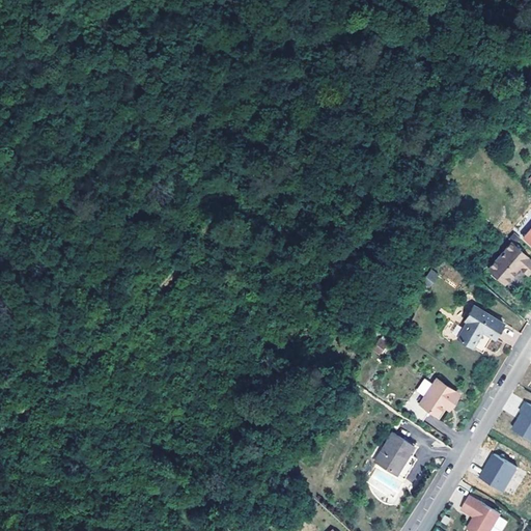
[(527,271),(530,264),(530,257),(511,241),(488,266),(504,280),(519,263),(527,271)]
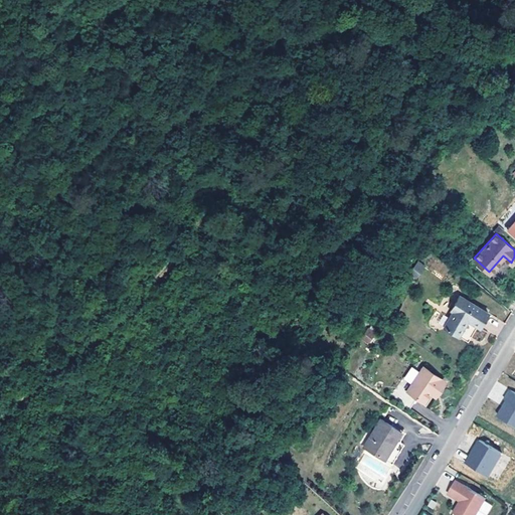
[(418,261),(410,271),(417,278),(426,268),(418,261)]
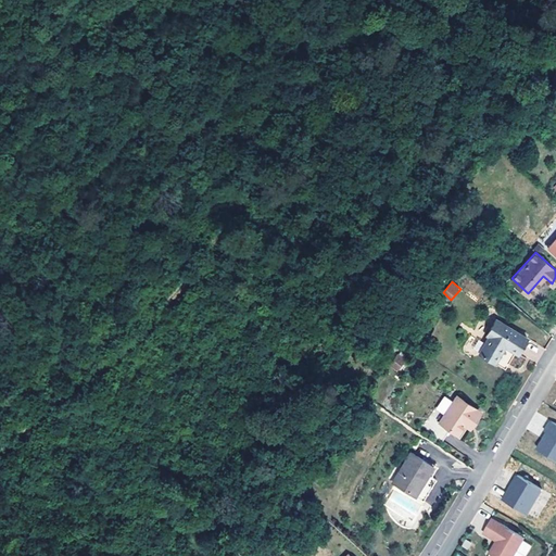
[(493,333),(482,351),(496,359),(507,343),(518,350),(520,352),(530,337),(500,317),(490,331),(493,333)]
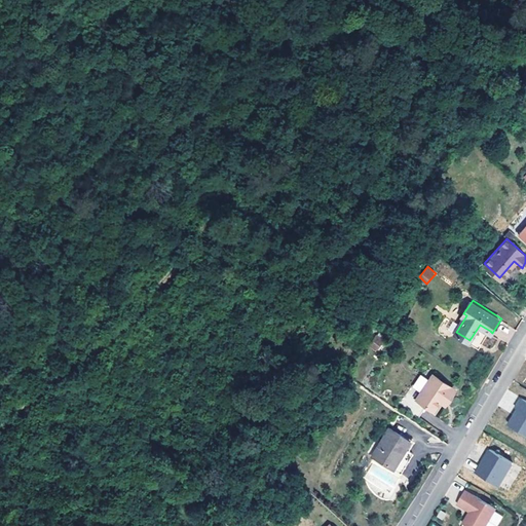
[(377,351),(385,339),(377,334),(369,346),(377,351)]
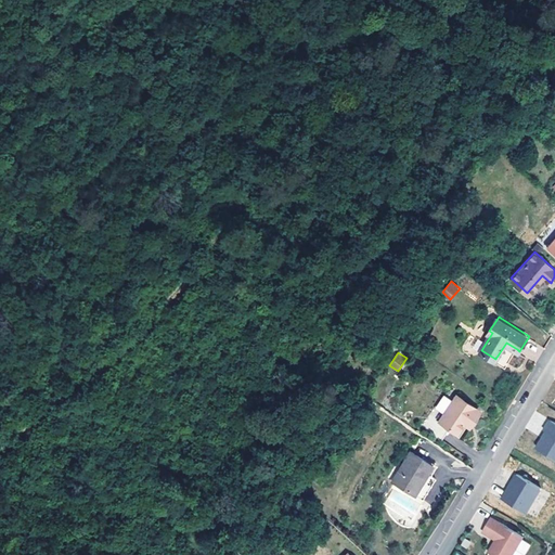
[(468,417),(473,420),(480,408),(459,394),(442,420),(460,430),(468,417)]
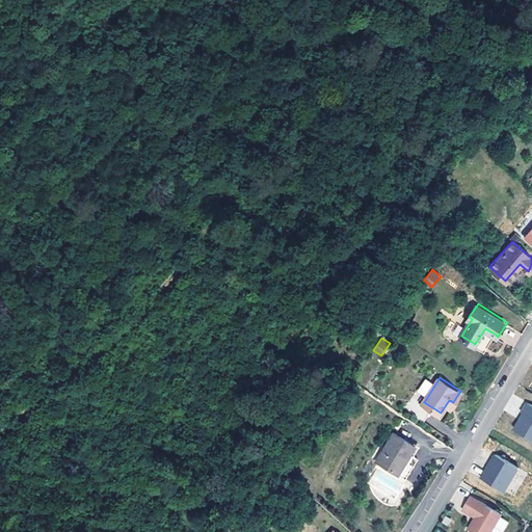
[(456,404),(463,394),(460,391),(453,402),(456,404)]
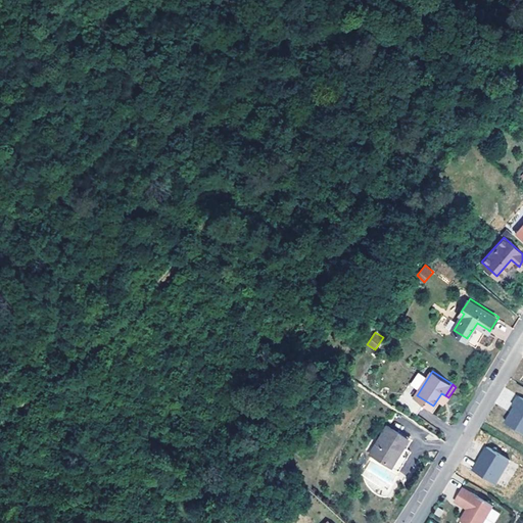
[(436,409),(445,395),(441,393),(433,406),(436,409)]
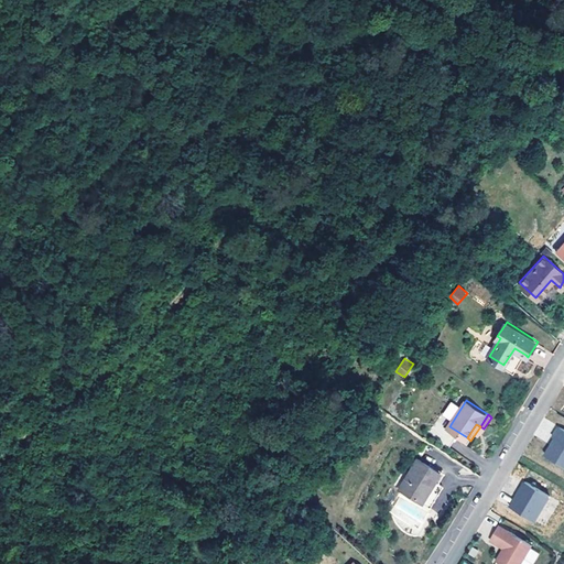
[(544,455),(563,466),(563,429),(559,426),(552,436),(554,437),(556,438),(552,446),(551,445),(544,455)]
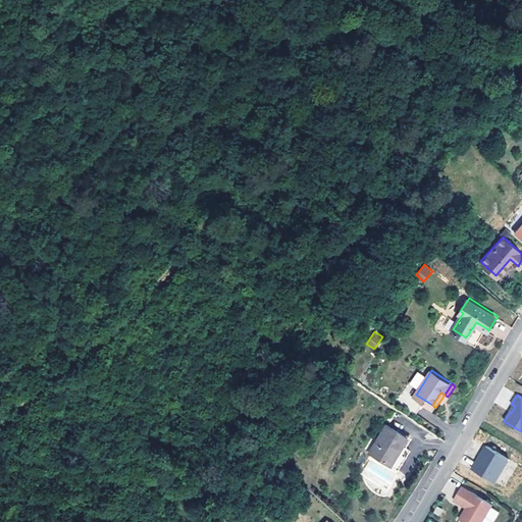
[(386,418),(369,445),(397,464),(409,446),(405,442),(401,440),(406,431),(386,418)]
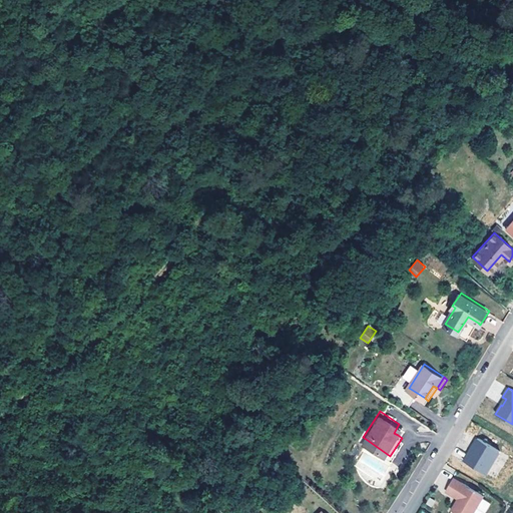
[(403,426),(399,424),(394,433),(398,435),(403,426)]
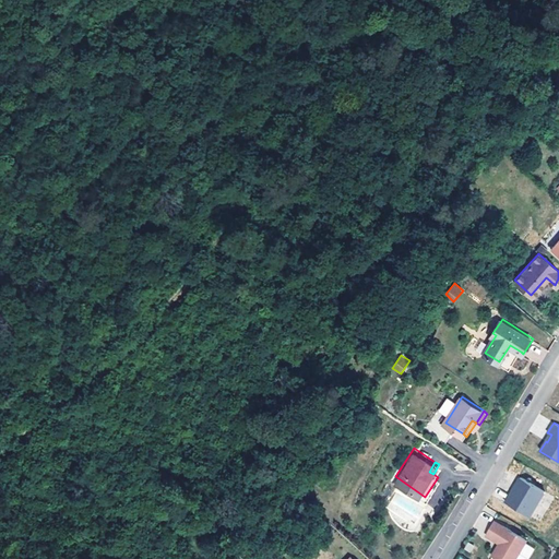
[(503,501),(528,516),(544,491),(519,477),(513,487),(515,488),(512,496),(509,494),(503,501)]
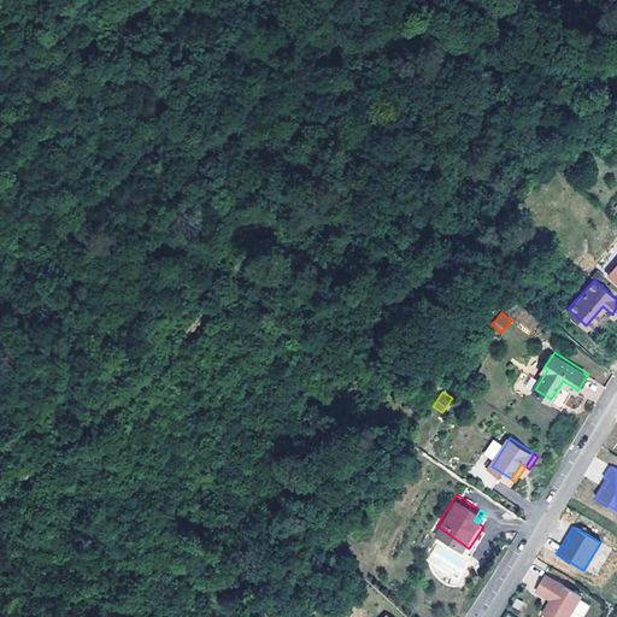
[(568,616),(581,595),(545,574),(535,589),(550,599),(541,612),(548,616),(568,616)]
